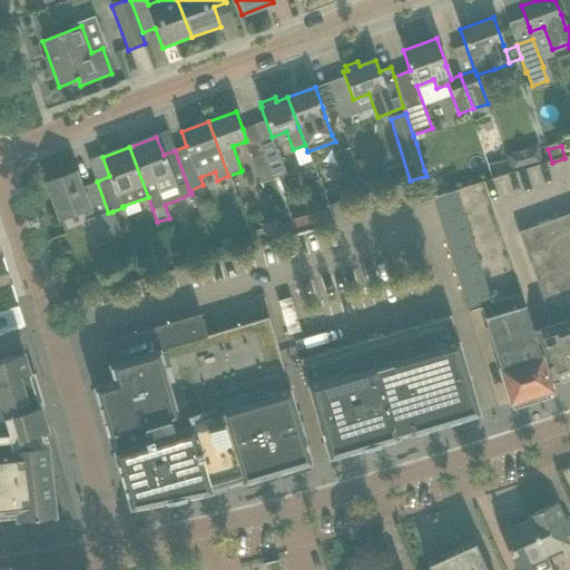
[(276,148),(264,153),(274,178),(286,173),(277,148),(276,148)]
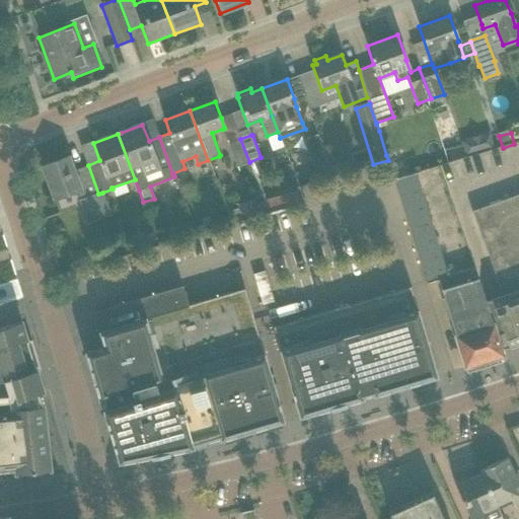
[(490,135),(461,144),(465,158),(495,150),(490,135)]
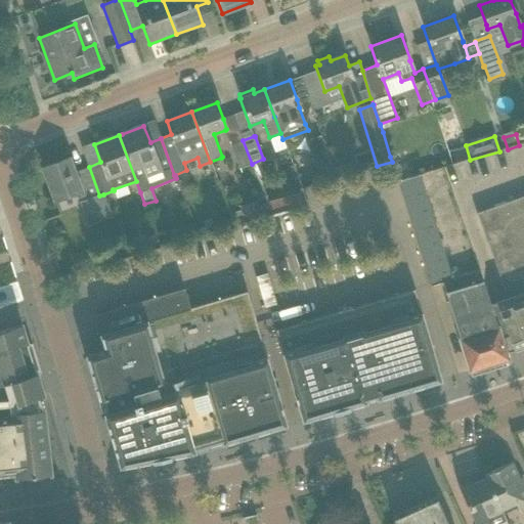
[(252,164),(243,140),(231,144),(230,145),(238,168),(252,164)]
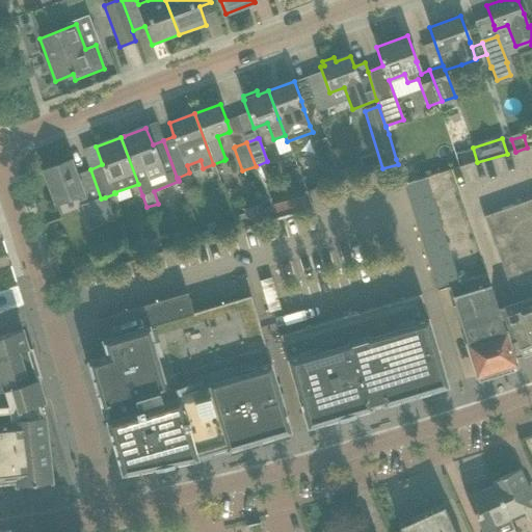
[(340,180),(331,154),(316,159),(324,185),(340,180)]
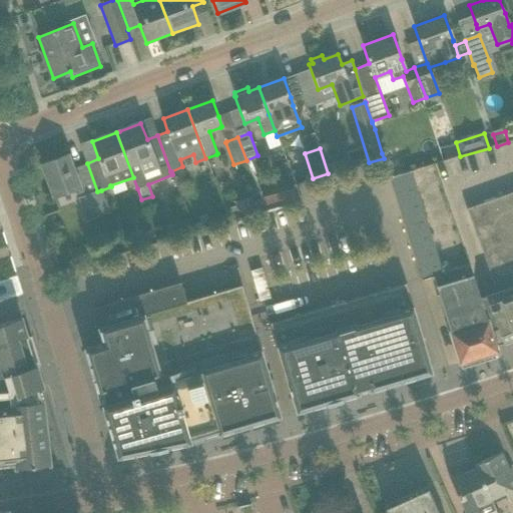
[(97,191),(87,163),(73,168),(67,154),(41,164),(53,196),(76,188),(79,197),(78,197),(87,220),(109,212),(101,190),(97,191)]
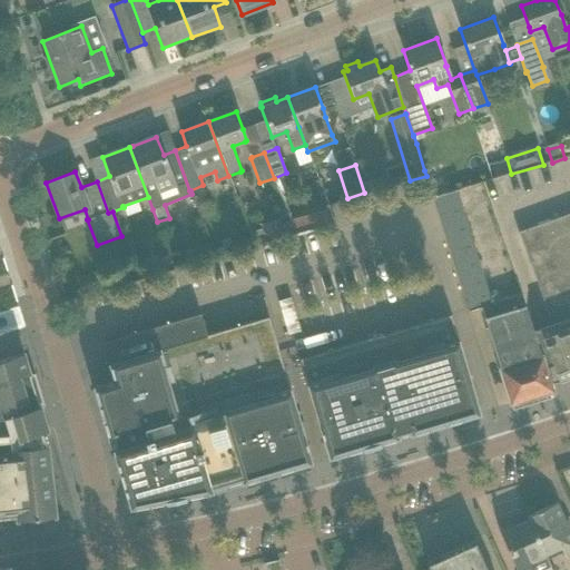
[(551,391),(550,384),(533,331),(526,306),(520,294),(492,303),(482,272),(462,207),(457,189),(450,192),(433,197),(469,311),(485,305),(489,317),(484,318),(488,328),(485,330),(492,352),(494,351),(511,403),(551,391)]
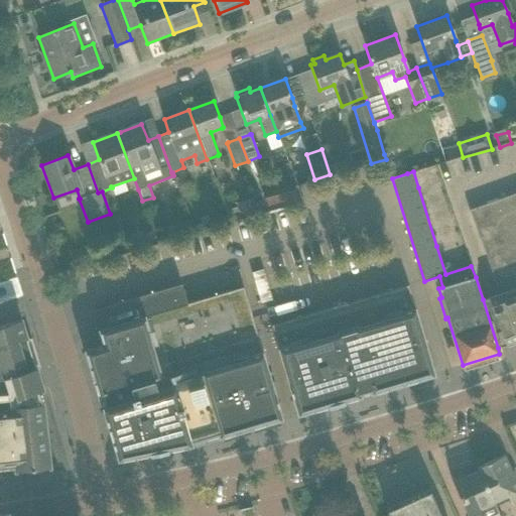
[(298,192),(263,203),(266,215),(302,205),(298,192)]
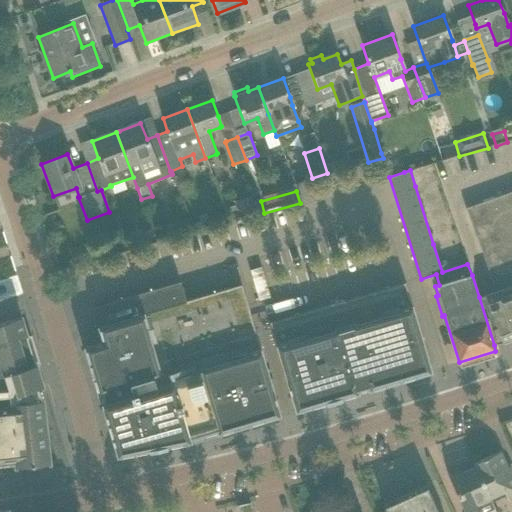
[(493,290),(479,297),(494,345),(511,338),(511,191),(464,209),(493,290)]
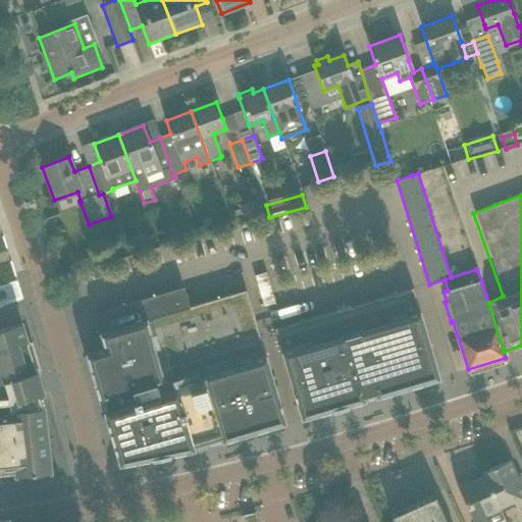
[(257,204),(240,209),(245,224),(261,220),(257,204)]
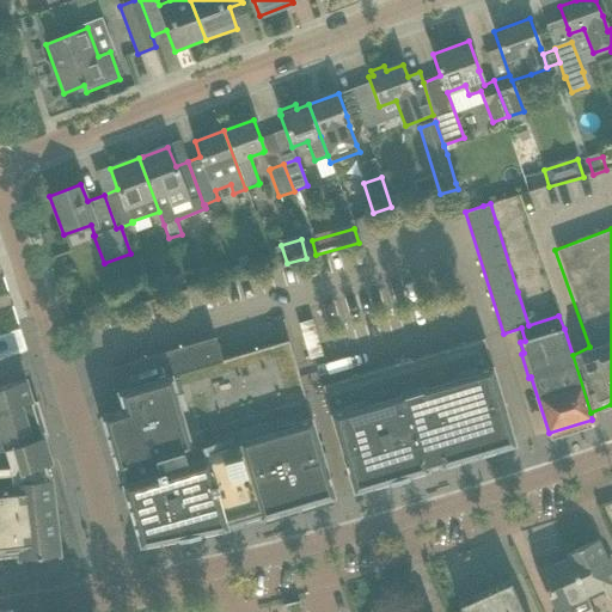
[(246,255),(237,258),(240,269),(250,265),(246,255)]
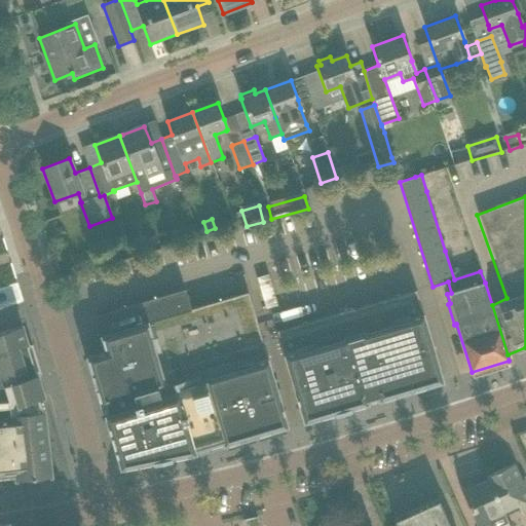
[(154,236),(146,239),(151,252),(158,249),(154,236)]
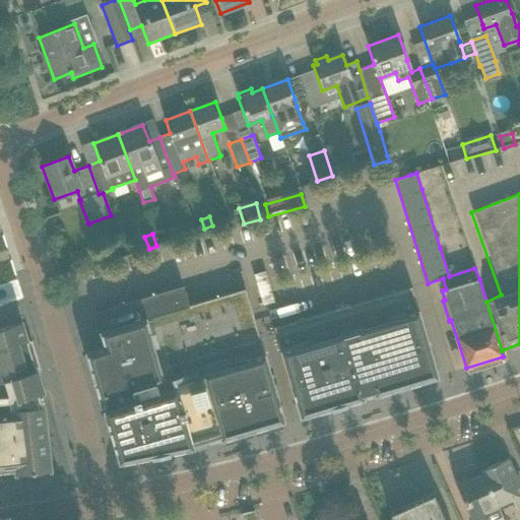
[(103,410),(119,462),(150,456),(150,457),(154,457),(153,455),(166,452),(166,454),(169,454),(169,453),(193,448),(193,446),(219,438),(220,441),(284,421),(264,354),(265,354),(263,348),(262,349),(245,287),(188,305),(183,286),(93,312),(100,332),(104,347),(85,352),(100,400),(102,400),(104,409),(103,410)]
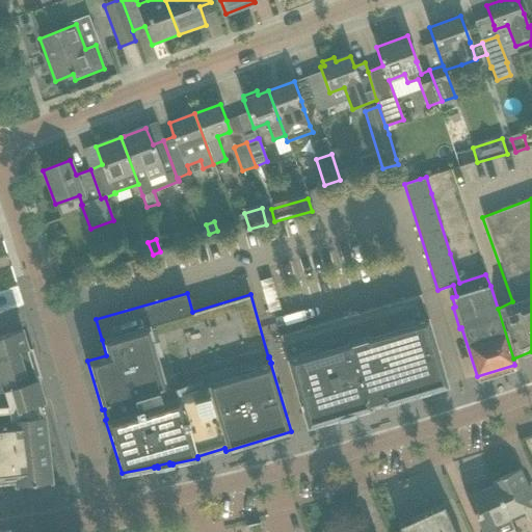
[(280,335),(285,353),(284,353),(286,360),(287,360),(307,428),(339,419),(339,420),(341,419),(341,418),(372,408),(371,406),(382,402),(382,405),(448,387),(421,293),(280,335)]
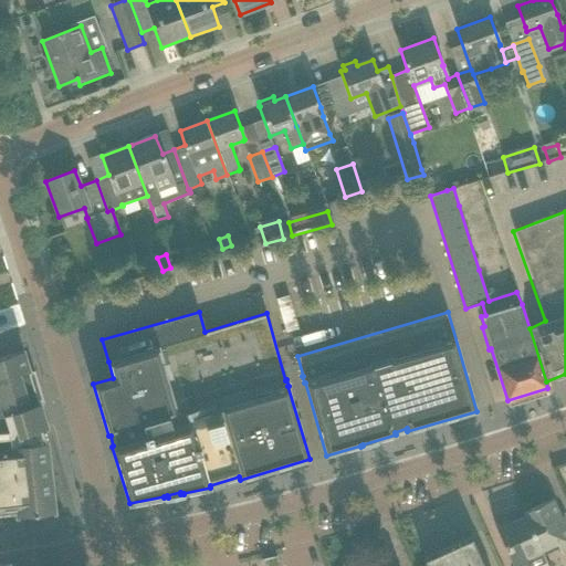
[(39,404),(22,350),(0,357),(0,514),(17,512),(17,515),(21,515),(21,512),(50,509),(50,512),(54,512),(54,509),(64,507),(48,449),(46,441),(45,442),(41,429),(48,427),(40,402),(39,404)]
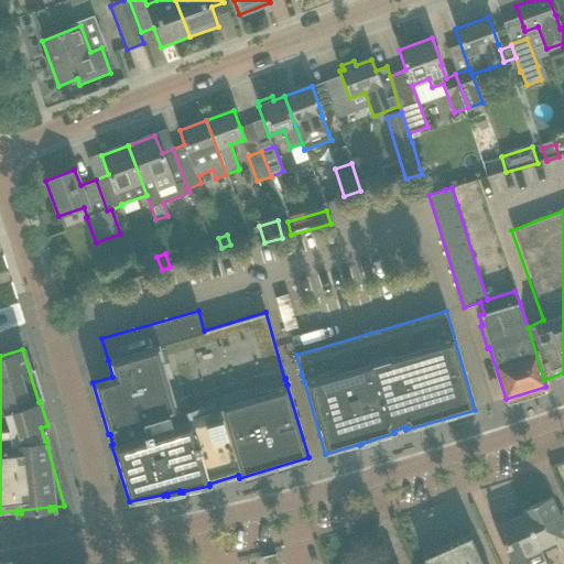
[(521,510),(523,514),(524,514),(539,548),(553,541),(559,553),(563,550),(563,528),(560,518),(551,498),(522,510),(521,510)]
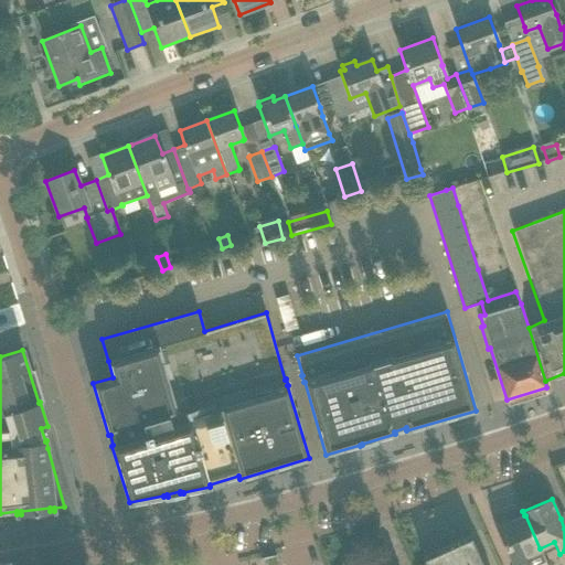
[(525,515),(524,515),(496,529),(504,548),(512,564),(526,564),(523,556),(540,548),(525,515)]
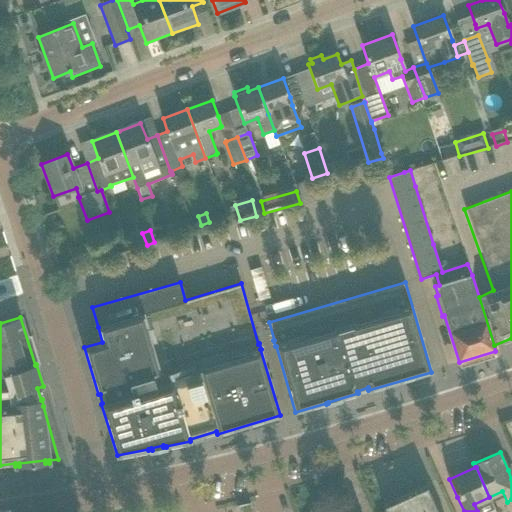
[(437,511),(426,485),(383,504),(386,510),(382,511),(437,511)]
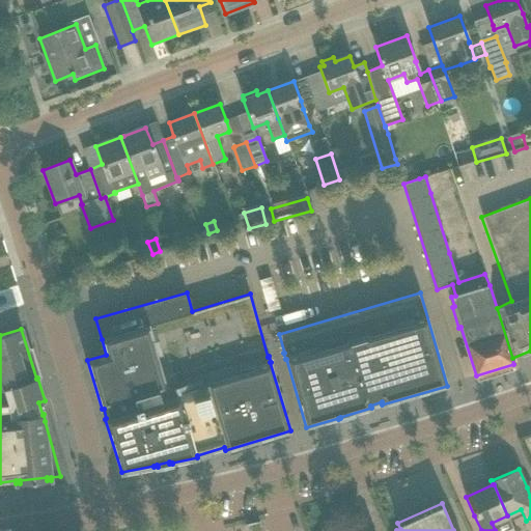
[(261,530),(259,522),(247,525),(248,530),(261,530)]
